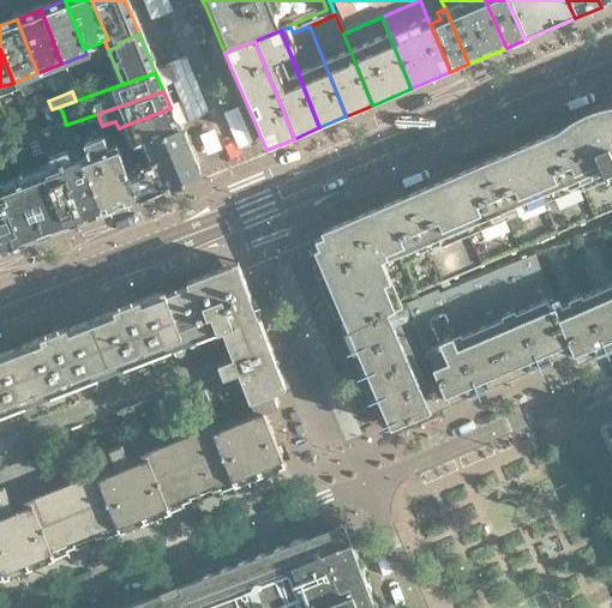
[(141,168),(132,148),(179,130),(171,108),(124,126),(119,128),(102,136),(99,128),(72,138),(101,216),(137,203),(126,174),(141,168)]
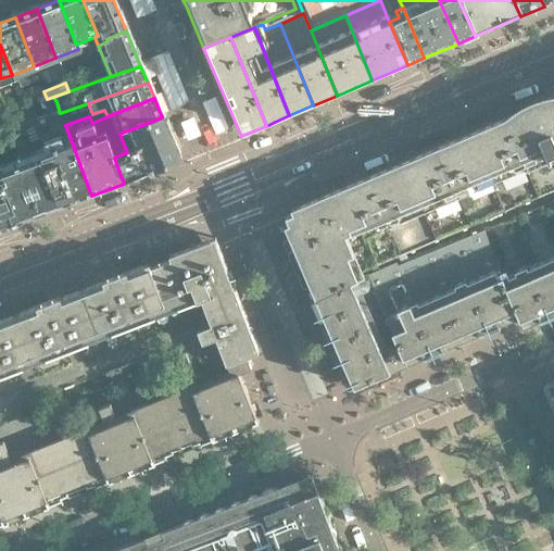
[(553,192),(553,99),(479,130),(485,142),(514,211),(553,192)]
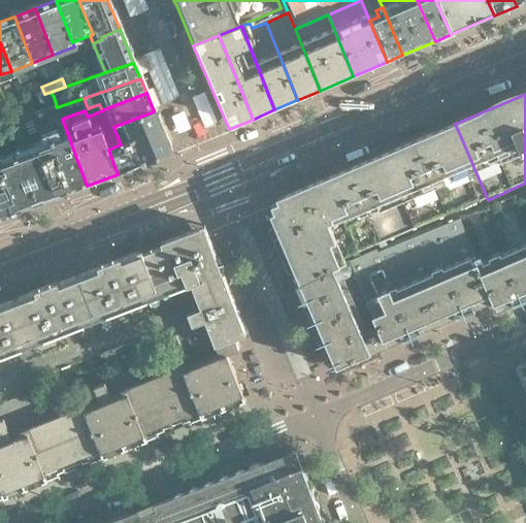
[(87,186),(62,119),(58,108),(30,119),(0,129),(0,161),(19,211),(72,192),(72,191),(87,186)]
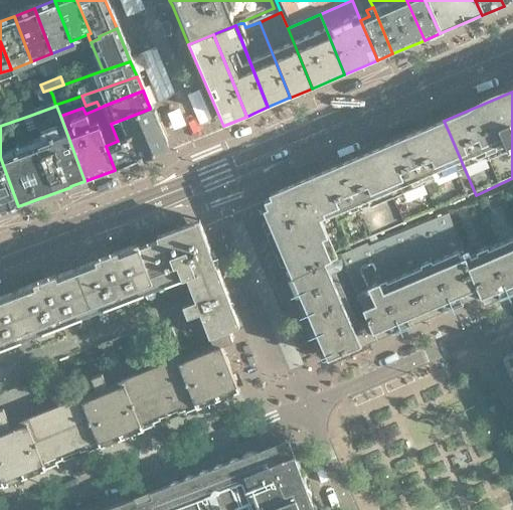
[(165,145),(150,109),(111,124),(118,141),(131,136),(140,160),(162,151),(165,145)]
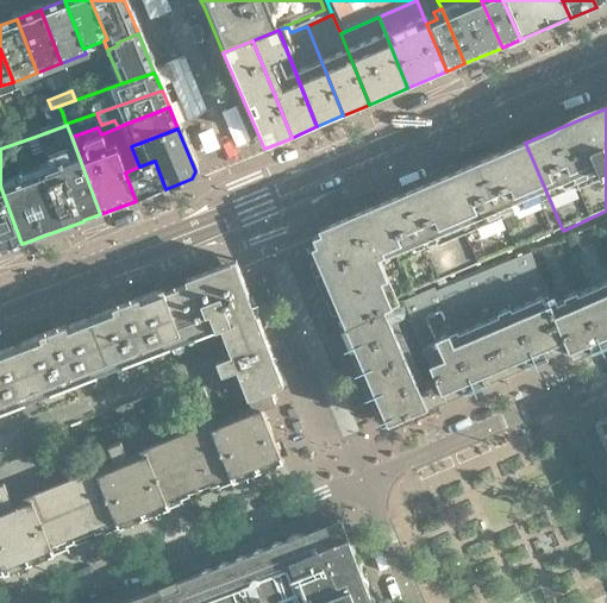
[(563,231),(531,156),(525,143),(502,154),(508,167),(539,240),(563,231)]
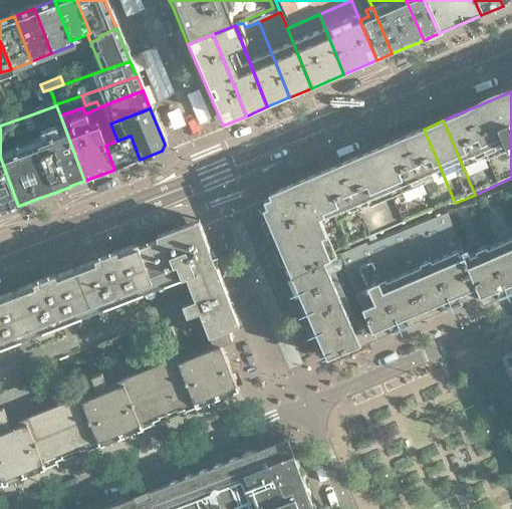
[(455,203),(429,141),(424,130),(405,138),(410,149),(436,211),(455,203)]
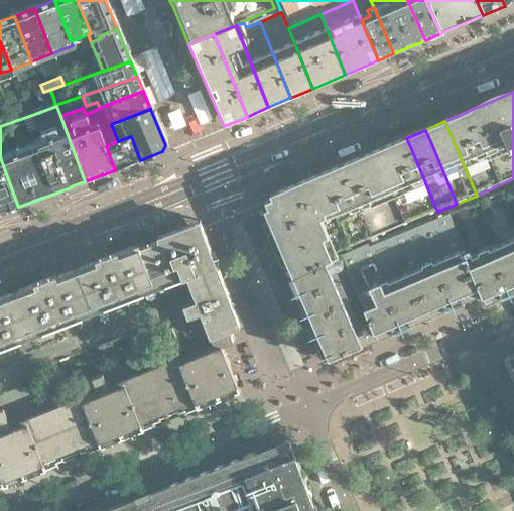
[(140,160),(131,136),(118,141),(106,146),(115,170),(140,160)]
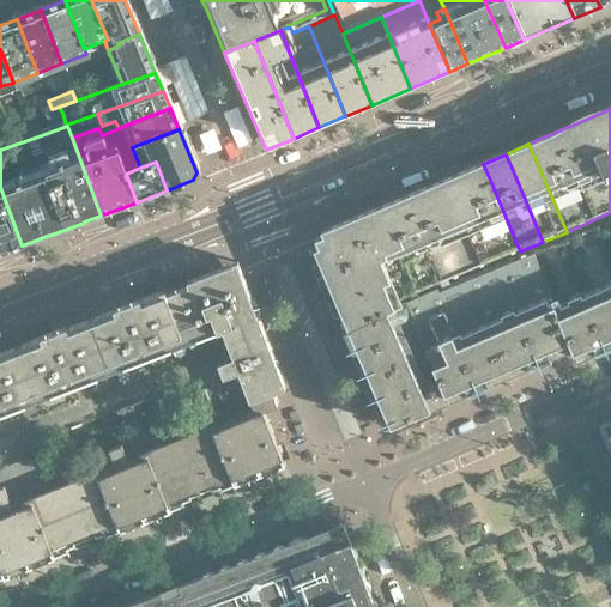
[(520,252),(489,177),(483,164),(460,174),(465,187),(497,261),(520,252)]
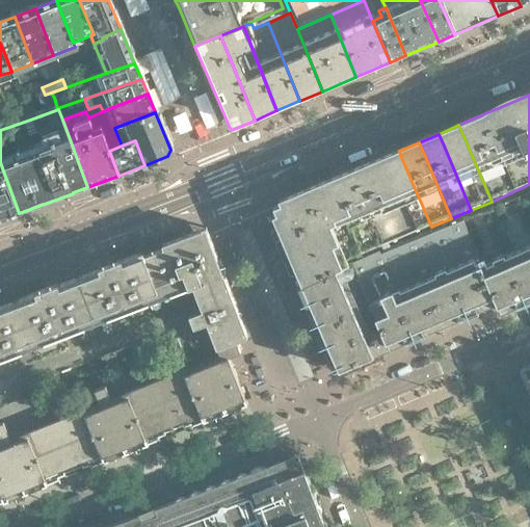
[(431,227),(403,162),(399,151),(378,159),(383,170),(412,236),(431,227)]
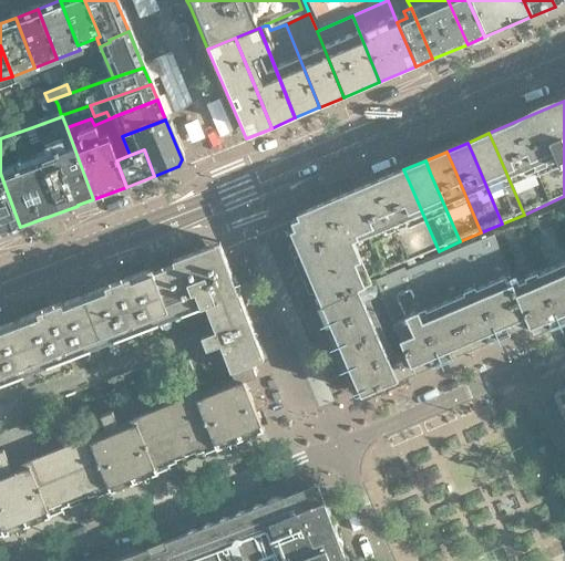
[(439,251),(409,182),(403,169),(382,178),(388,190),(418,260),(439,251)]
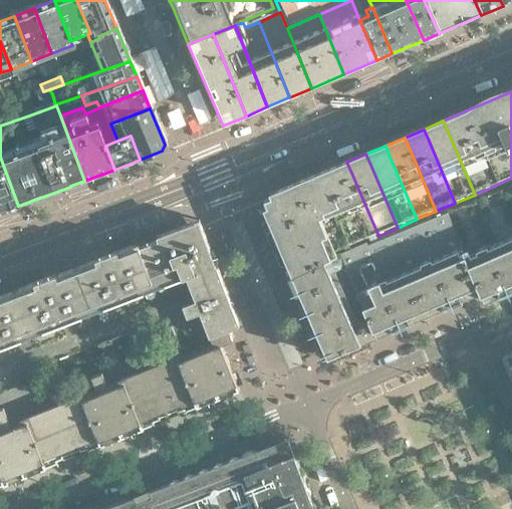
[(18,206),(0,157),(0,201),(4,212),(18,206)]
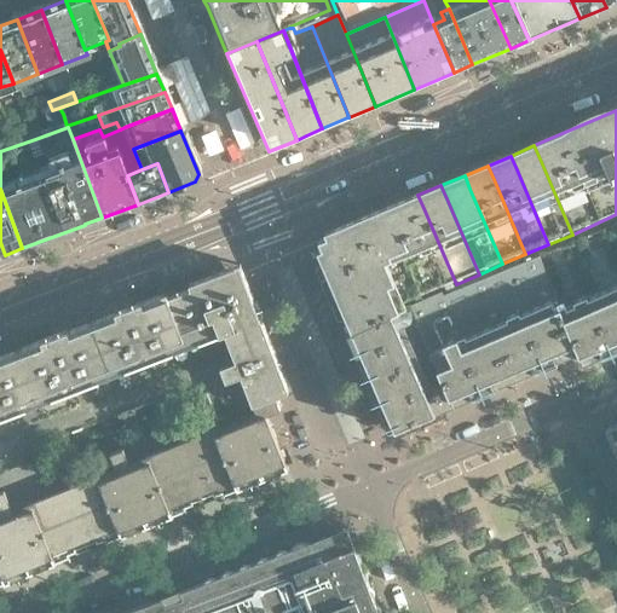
[(456,284),(424,208),(417,195),(322,236),(324,241),(316,244),(319,253),(315,255),(335,304),(390,281),(401,307),(437,291),(456,284)]
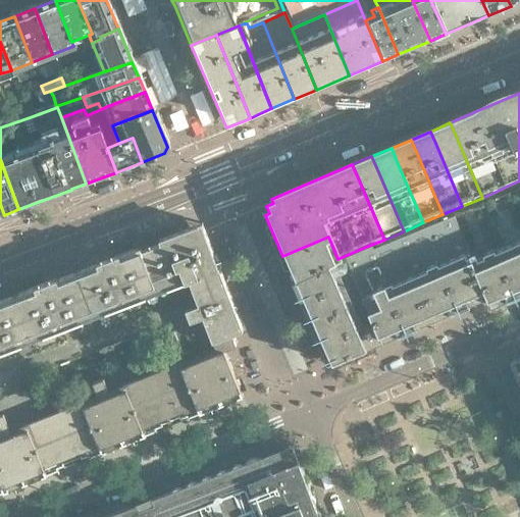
[(488,310),(519,296),(519,243),(494,255),(492,252),(480,257),(482,260),(470,264),(452,220),(371,253),(370,250),(340,263),(338,259),(328,237),(282,256),(295,282),(292,283),(301,305),(303,304),(330,367),(484,301),(488,310)]
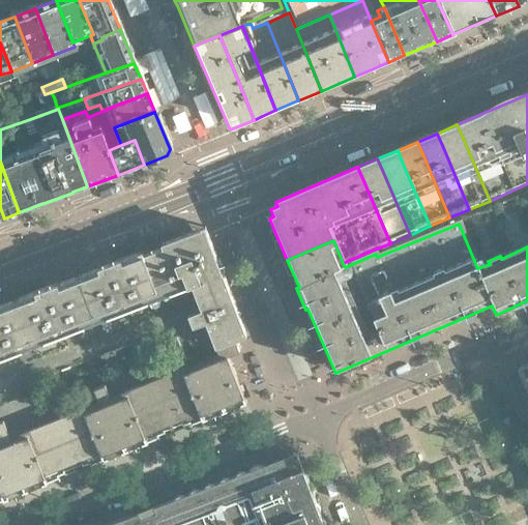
[(244,339),(203,230),(159,248),(160,251),(149,255),(154,268),(178,329),(171,331),(183,363),(233,343),(244,339)]
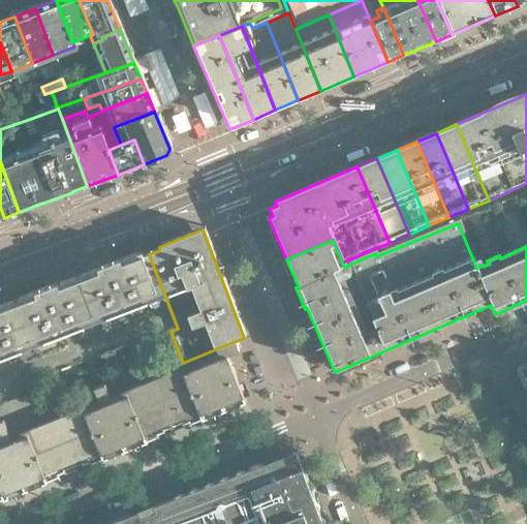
[(178,329),(154,268),(149,254),(142,257),(141,254),(119,263),(124,275),(149,339),(171,331),(178,329)]
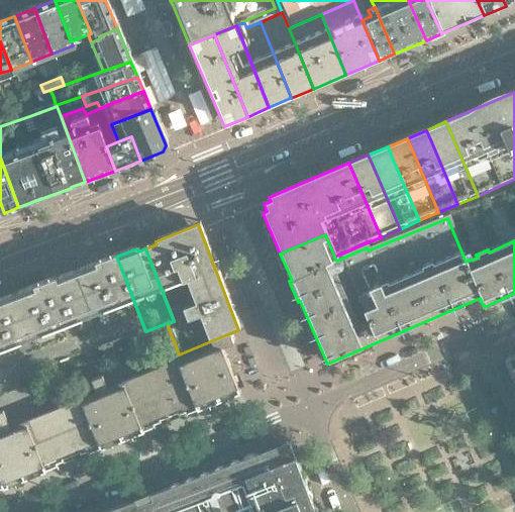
[(145,331),(121,269),(116,257),(76,272),(81,285),(104,347),(145,331)]
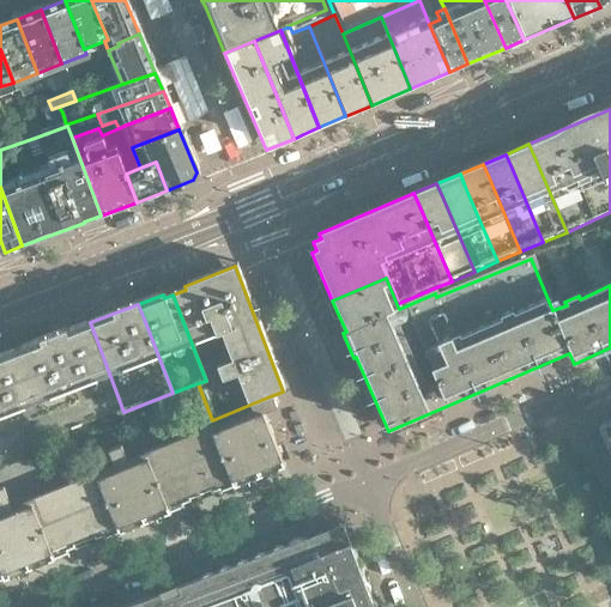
[(123,412),(96,338),(90,322),(65,332),(71,347),(100,422),(123,412)]
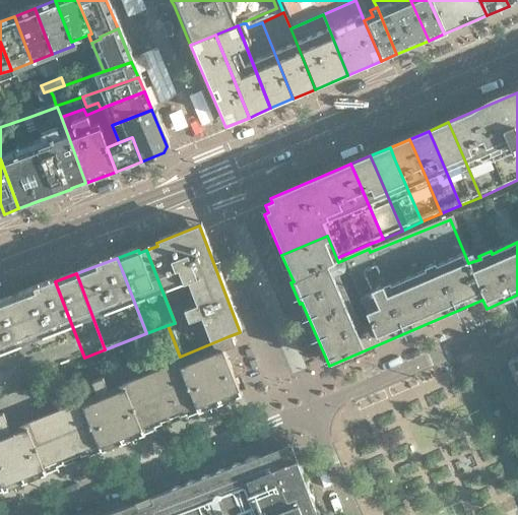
[(84,358),(60,295),(55,281),(35,290),(40,303),(64,366),(84,358)]
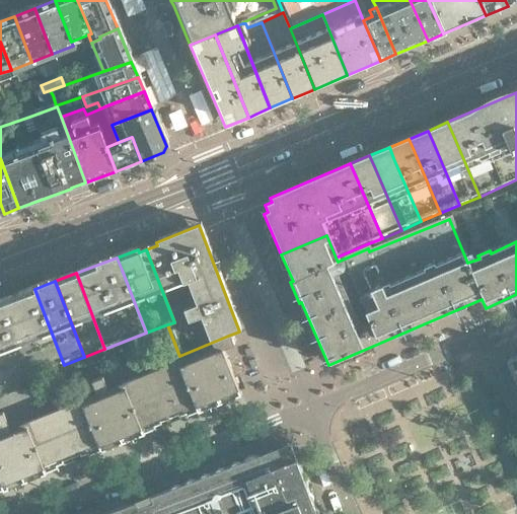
[(64,365),(40,302),(34,289),(14,297),(19,310),(44,372),(64,365)]
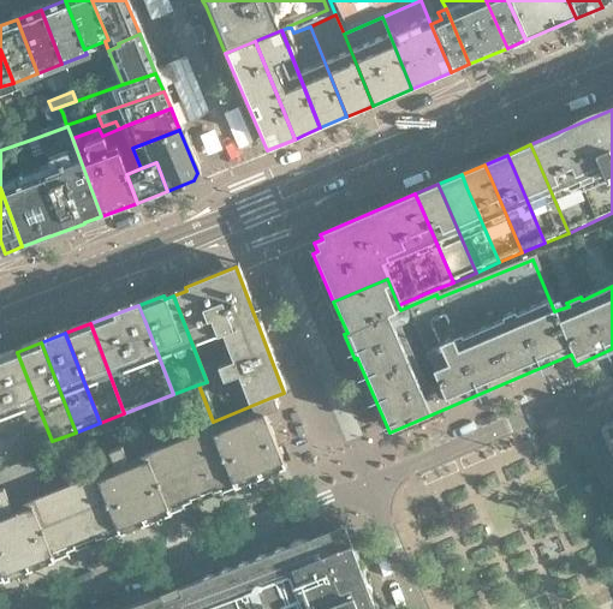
[(0,460),(52,441),(23,368),(17,352),(0,357),(0,460)]
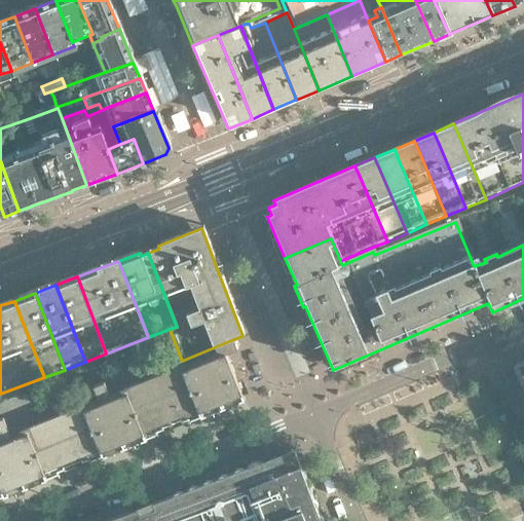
[(83,463),(100,457),(101,459),(144,442),(142,435),(151,432),(151,430),(158,428),(159,431),(197,415),(199,420),(242,403),(224,357),(236,351),(231,340),(182,361),(140,377),(137,371),(133,368),(104,380),(103,384),(92,388),(95,396),(41,417),(31,392),(0,403),(0,496),(1,496),(2,499),(37,485),(36,482),(61,473),(62,476),(79,469),(78,463),(82,461),(83,463)]
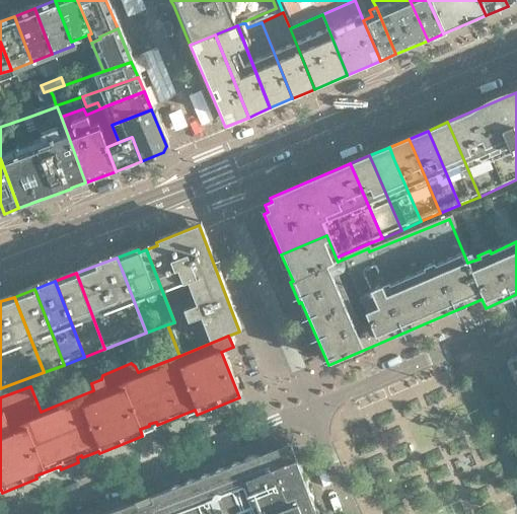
[(516,359),(508,363),(516,385),(516,384),(516,359)]
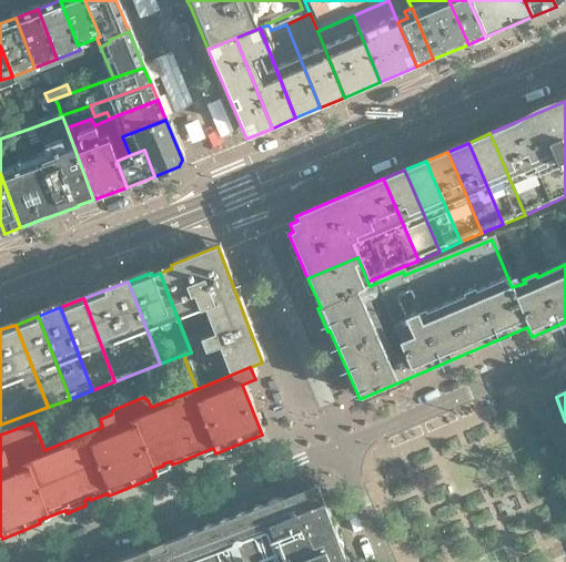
[(344,561),(316,490),(281,503),(281,501),(122,561),(344,561)]
